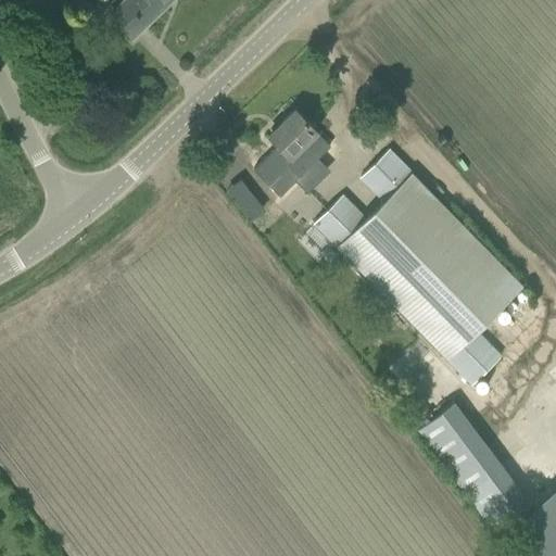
[(126,0),(110,15),(133,38),(172,0),(171,0),(126,0)]
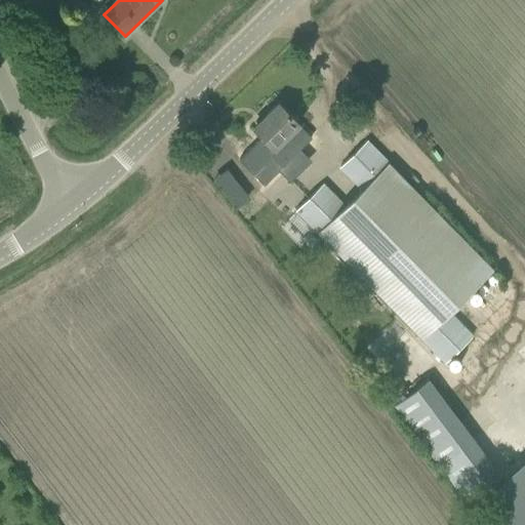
[(312,137),(278,104),(253,128),(274,150),(275,149),(288,161),(299,150),(312,137)]
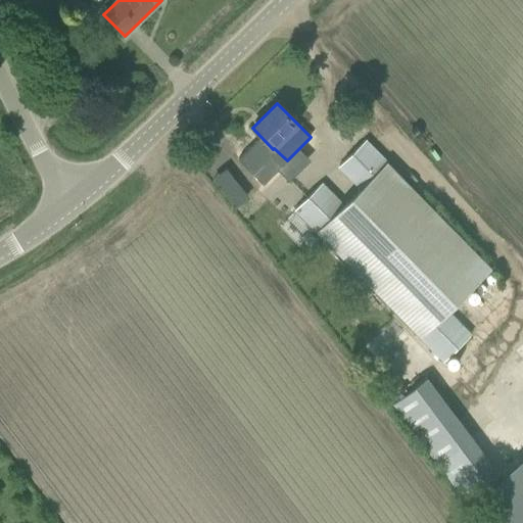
[(471,335),(448,312),(465,294),(491,269),(365,140),(339,167),(353,181),(359,186),(341,203),(322,183),(294,209),(444,362),(471,335)]
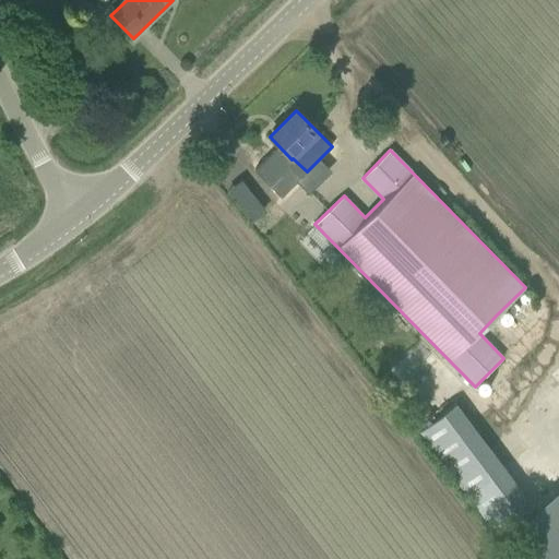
[(463,401),(423,428),(490,528),(530,501),(463,401)]
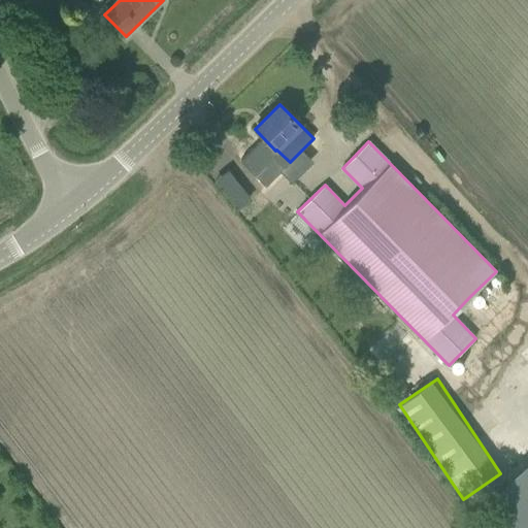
[(527,527),(527,461),(494,491),(527,527)]
